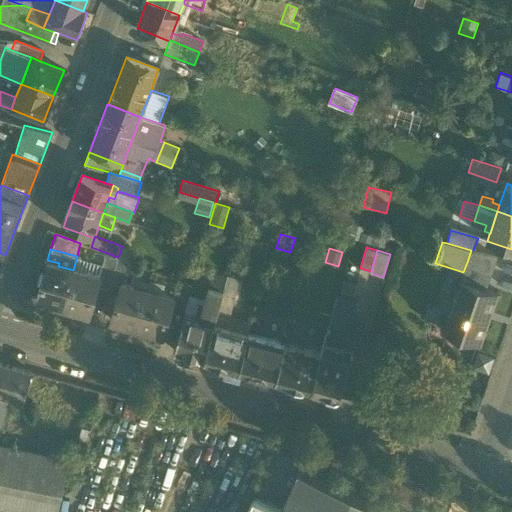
[(471,250),(467,262),(492,270),(496,257),(473,250),(471,250)]
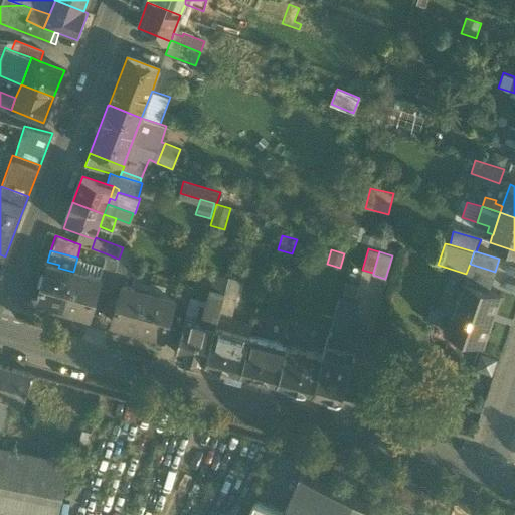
[(96,290),(108,294),(118,259),(106,253),(103,265),(100,276),(100,277),(96,290)]
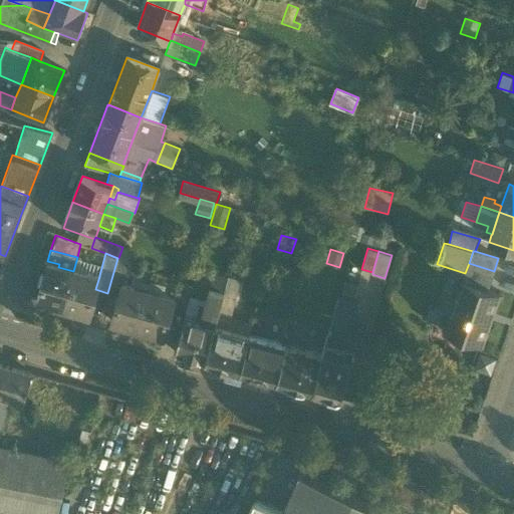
[(102,264),(77,257),(73,271),(87,275),(88,272),(99,275),(102,264)]
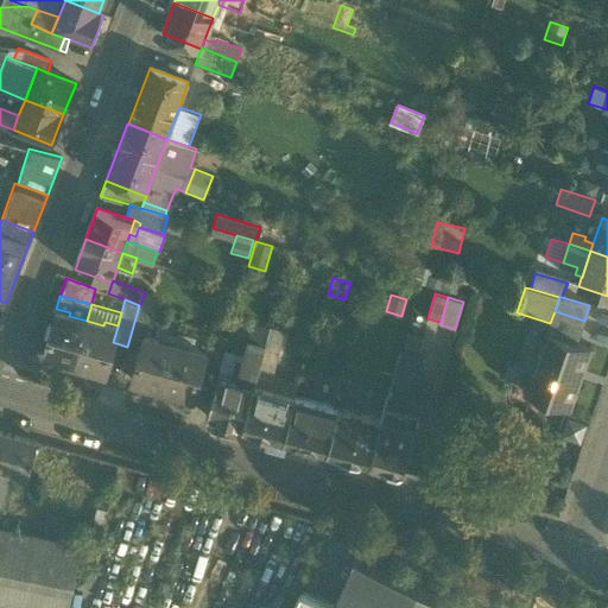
[(140,305),(139,305),(127,347),(143,350),(146,337),(154,311),(140,305)]
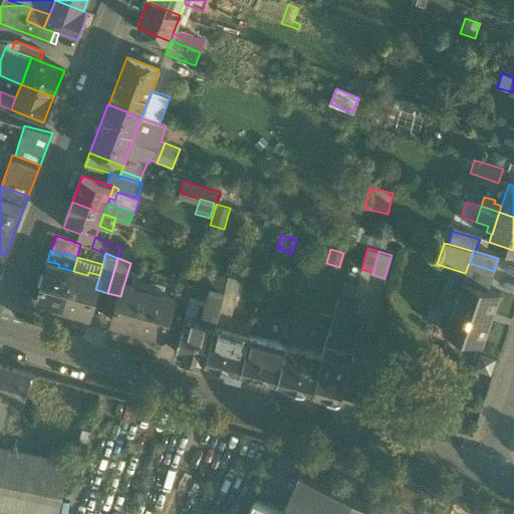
[(63,307),(73,271),(58,267),(59,264),(47,261),(36,299),(63,307)]
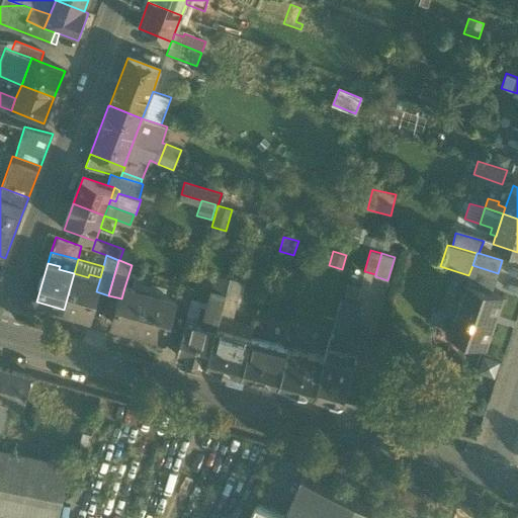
[(492,289),(498,273),(472,265),(468,275),(467,281),(492,289)]
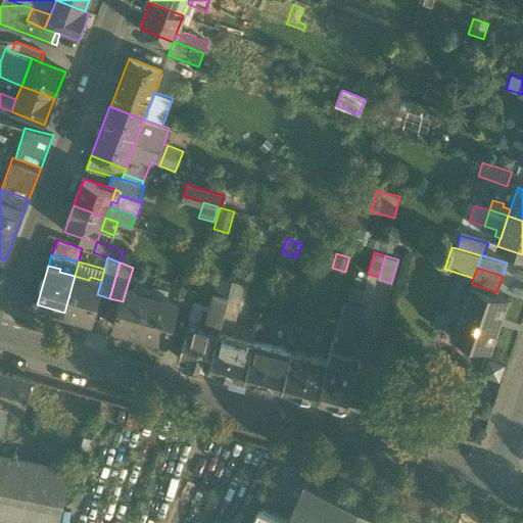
[(89,280),(75,276),(64,313),(90,320),(97,294),(101,281),(101,280),(90,277),(89,280)]
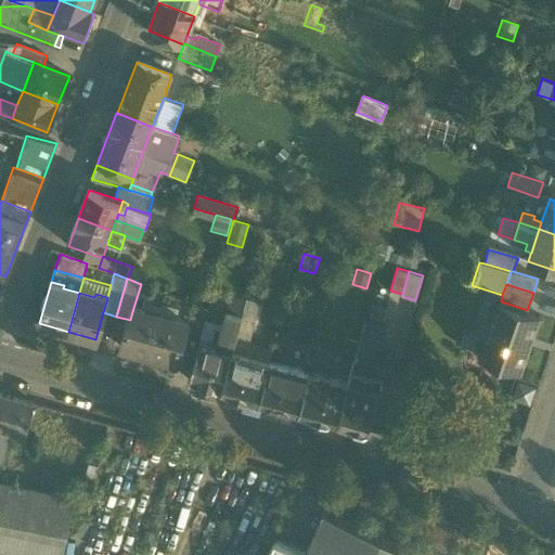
[(233,294),(227,315),(241,320),(246,298),(233,294)]
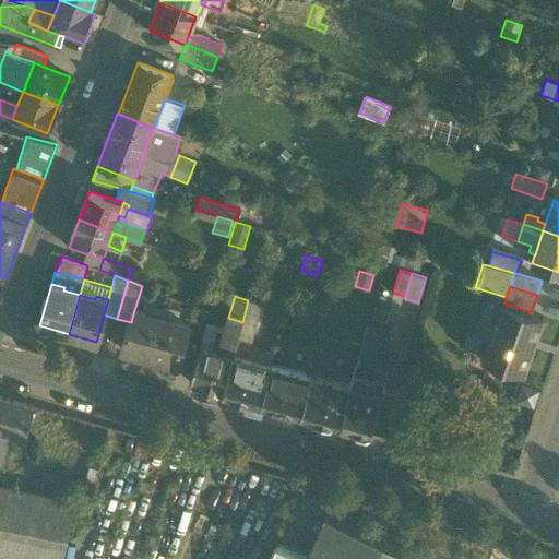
[(248,300),(242,322),(233,356),(246,360),(251,343),(262,305),(248,300)]
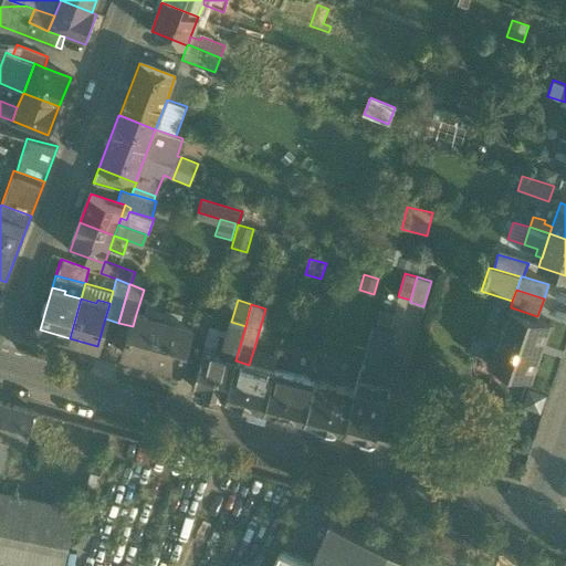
[(189,337),(205,342),(210,324),(212,315),(198,310),(191,331),(189,337)]
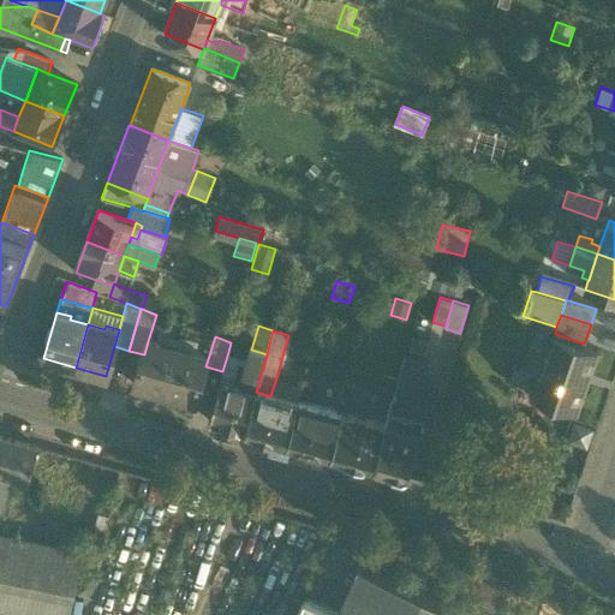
[(429,341),(413,336),(407,353),(424,358),(429,341)]
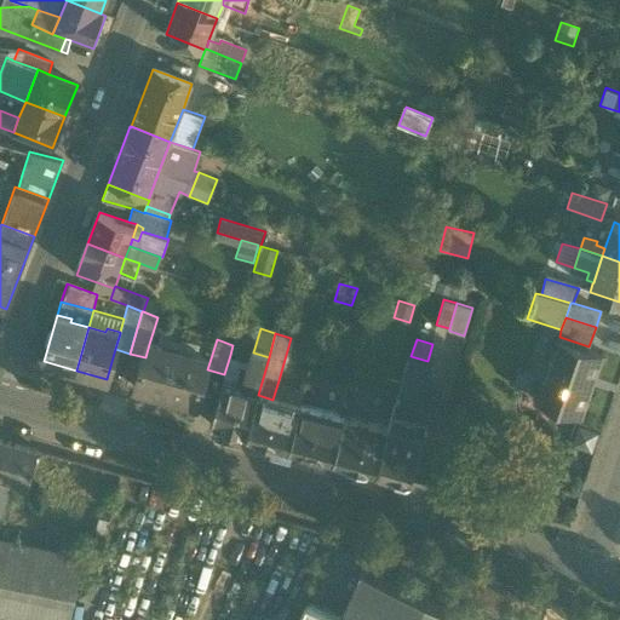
[(535,405),(578,419),(583,405),(580,403),(596,356),(556,342),(535,405)]
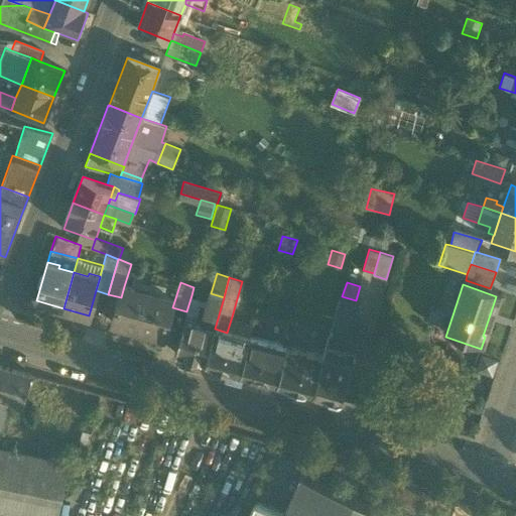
[(112,327),(137,334),(147,297),(134,294),(136,289),(124,286),(121,297),(112,327)]
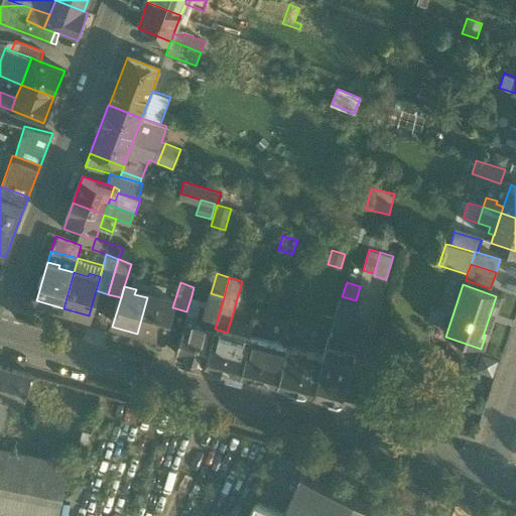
[(211,293),(202,325),(215,329),(224,297),(211,293)]
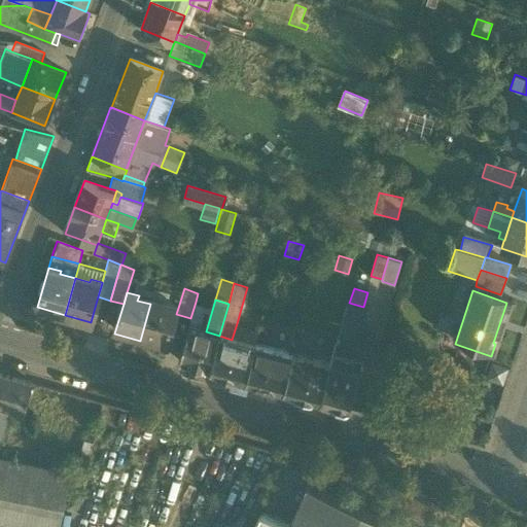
[(206,305),(196,302),(190,318),(189,323),(200,326),(206,305)]
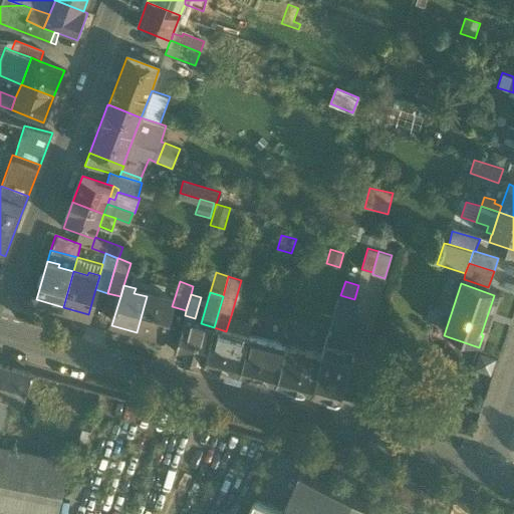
[(162,301),(147,296),(137,332),(163,339),(172,306),(174,300),(163,297),(162,301)]
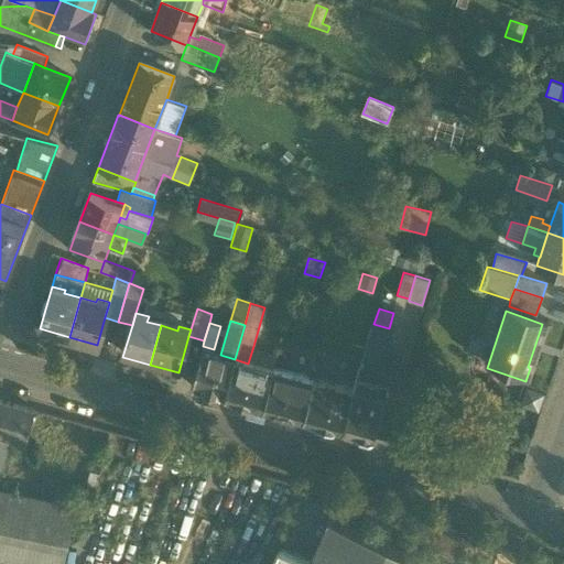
[(371,328),(354,389),(383,398),(386,388),(373,383),(389,333),(371,328)]
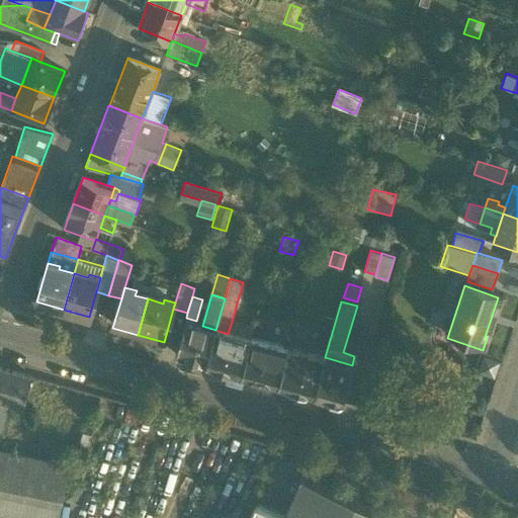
[(228,334),(251,340),(255,325),(233,318),(228,334)]
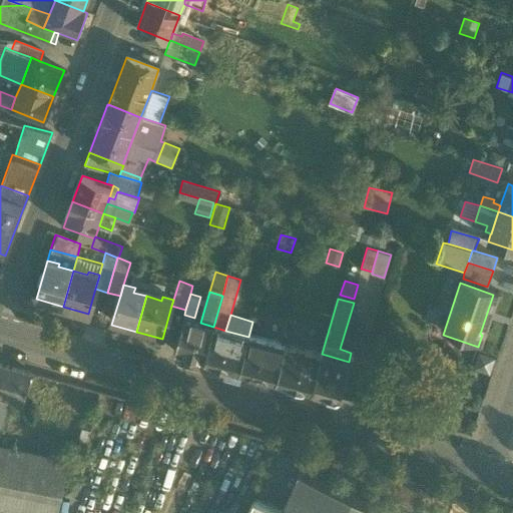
[(204,359),(213,327),(200,323),(182,318),(173,350),(174,351),(204,359)]
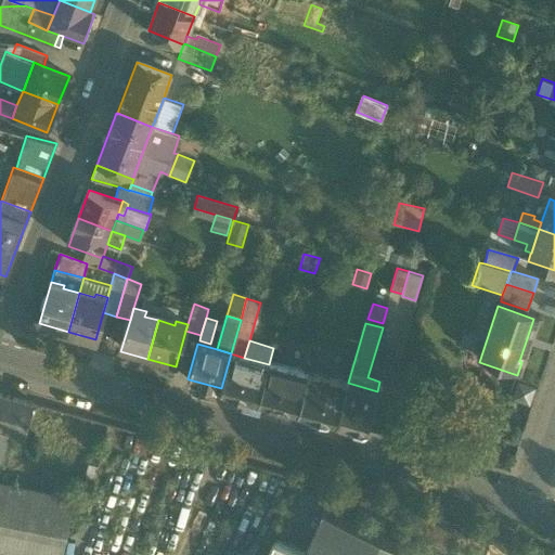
[(244,358),(231,353),(221,388),(259,399),(269,364),(244,358)]
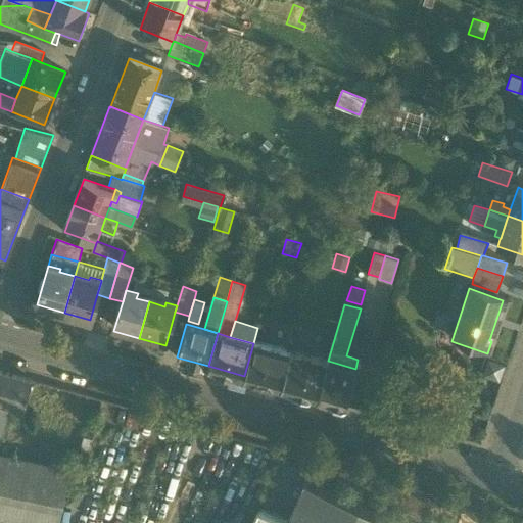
[(290,353),(253,343),(244,376),(281,386),(290,353)]
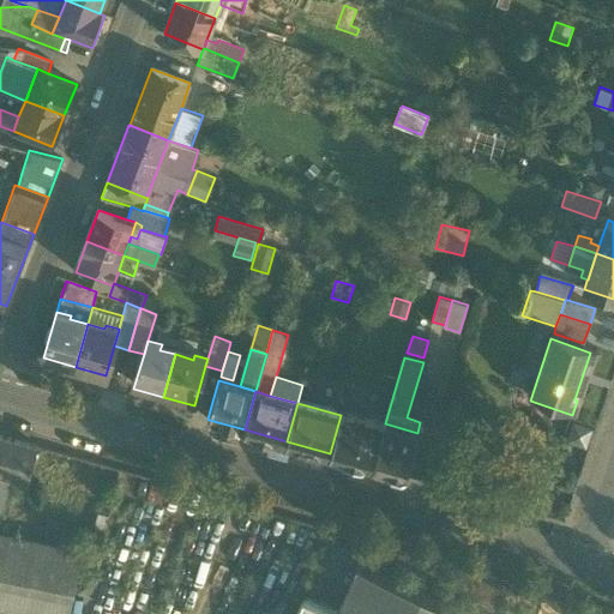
[(384,427),(341,415),(330,453),(373,465),(384,427)]
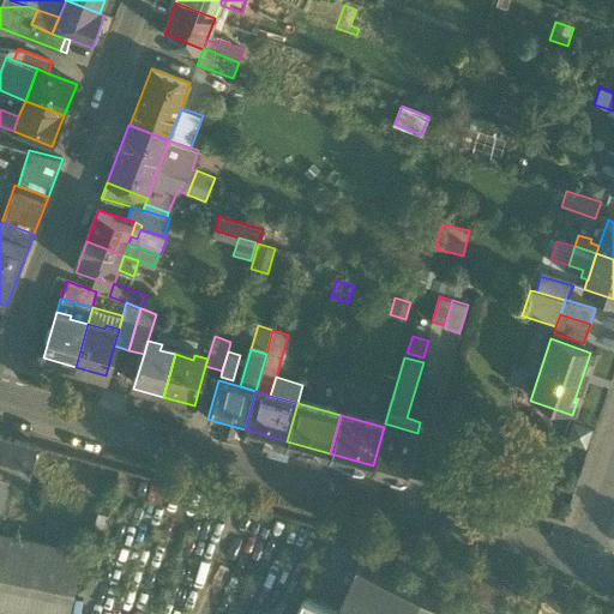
[(566,440),(587,446),(593,428),(572,421),(566,440)]
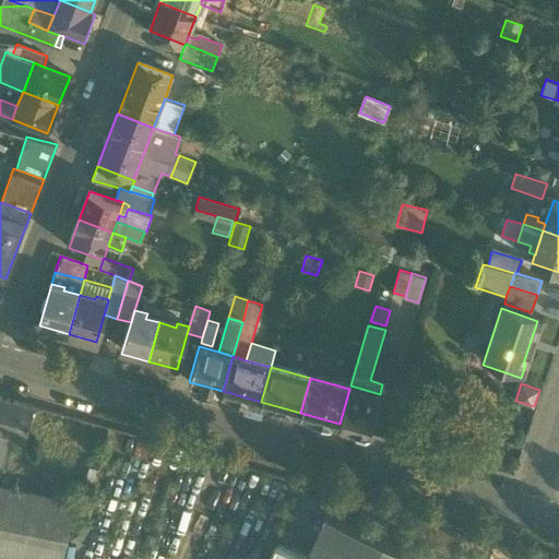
[(351,385),(349,389),(340,424),(369,432),(380,394),(351,385)]
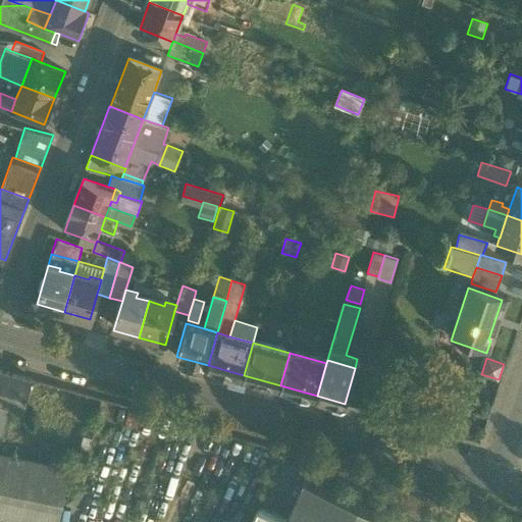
[(0,444),(8,415),(6,414),(8,408),(22,412),(33,379),(0,369),(0,444)]
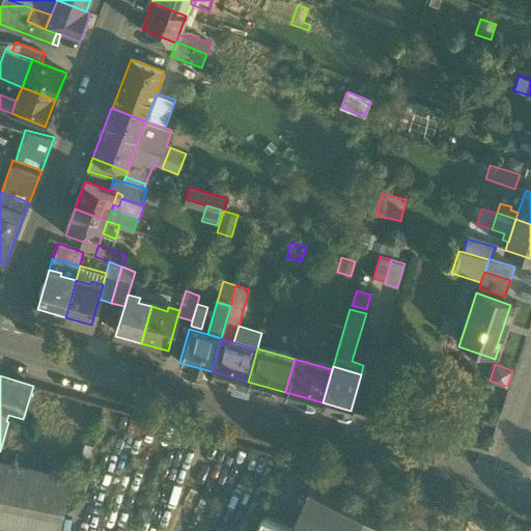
[(0,460),(0,530),(60,530),(73,477),(0,460)]
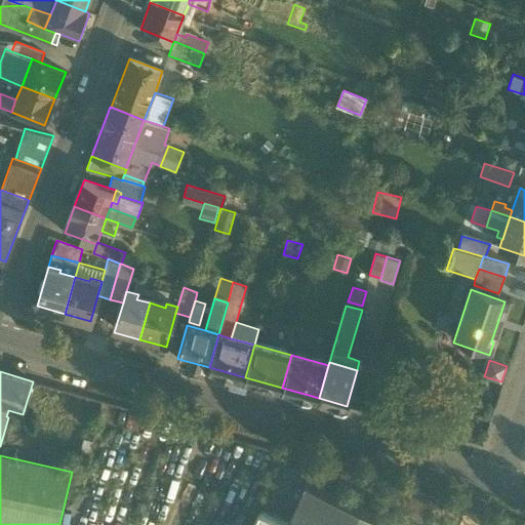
[(402,524),(307,482),(288,523),(259,510),(252,524),(402,524)]
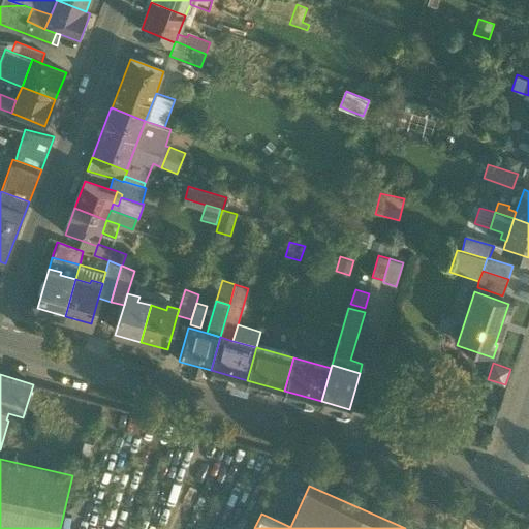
[(462,528),(489,528),(491,525),(468,515),(462,528)]
